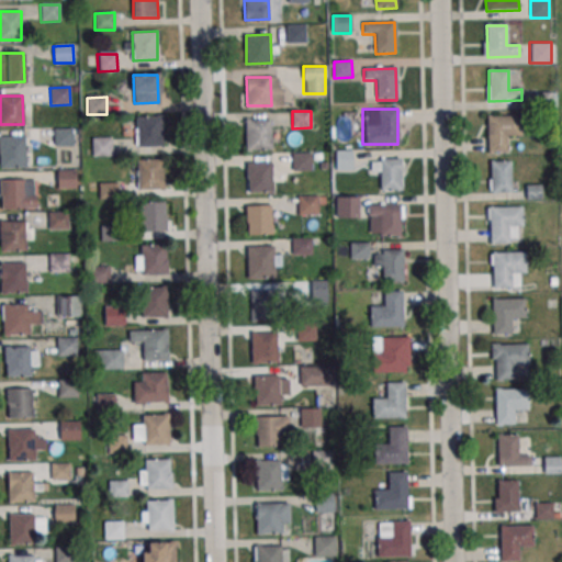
[(137,117),(161,116),(163,145),(137,146),(137,117)]
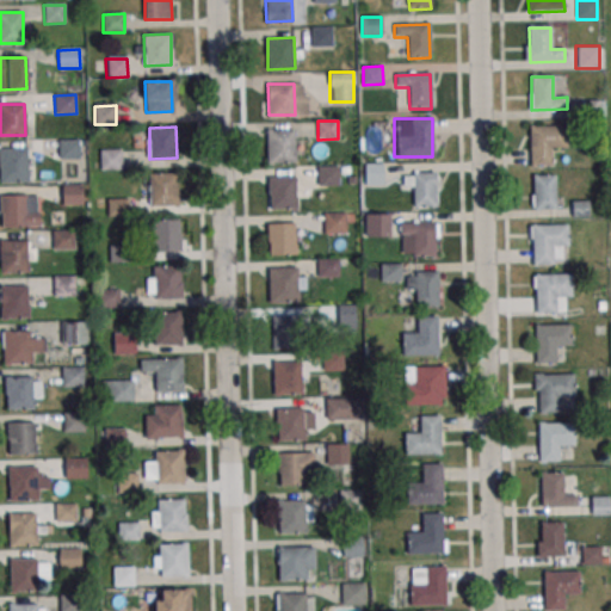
[(530,129),(566,128),(566,148),(550,149),(550,166),(531,166),(530,129)]
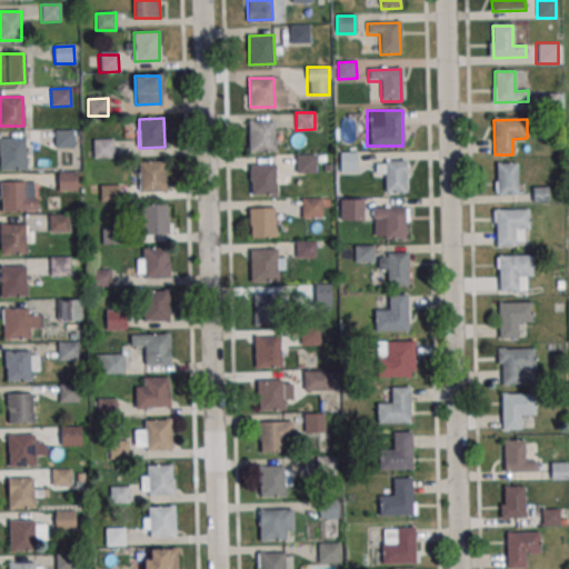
[(248,122),(272,122),(273,151),(249,151),(248,122)]
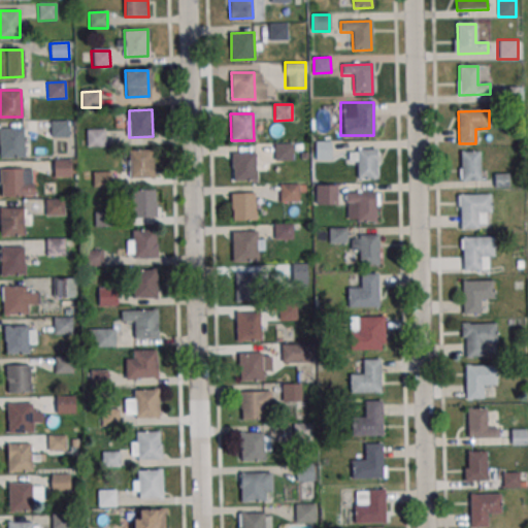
[(50,122),(68,121),(68,137),(51,137),(50,122)]
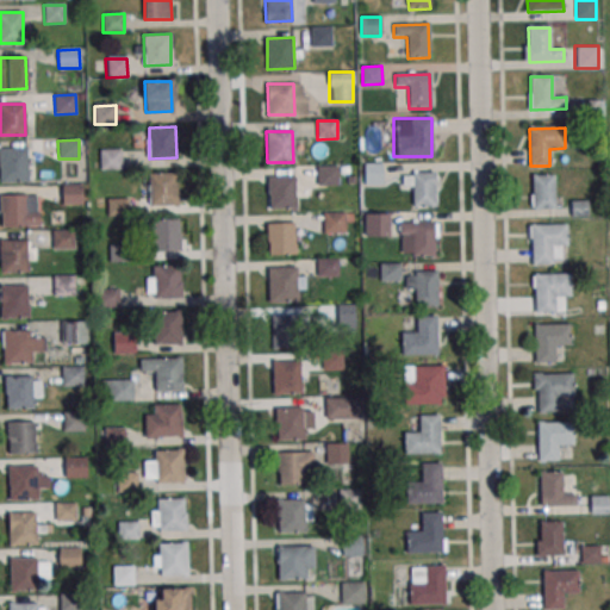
[(0,148),(26,148),(26,179),(0,179),(0,148)]
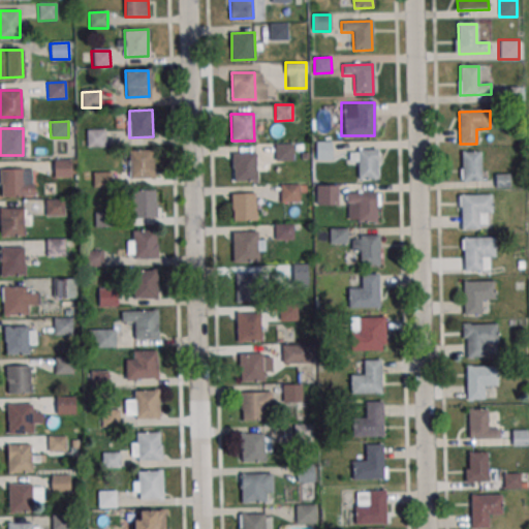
[(87,131),(105,130),(105,147),(87,147),(87,131)]
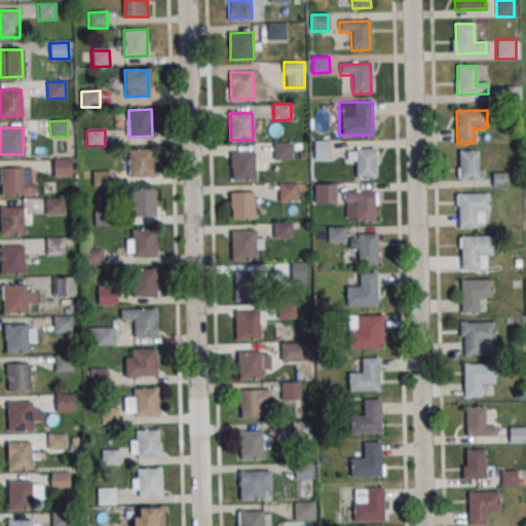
[(312,142),(330,141),(331,157),(312,157),(312,142)]
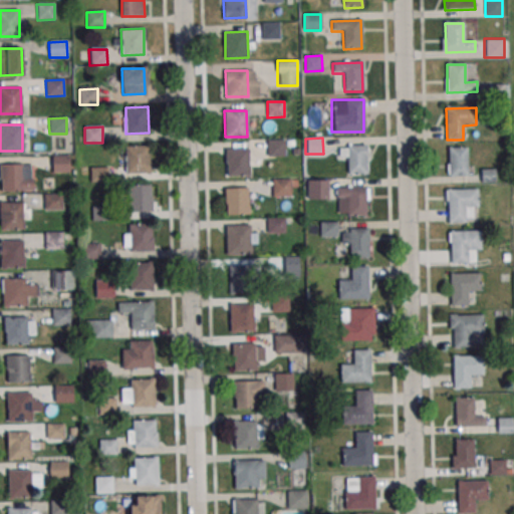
[(267,142),(285,142),(285,157),(267,157),(267,142)]
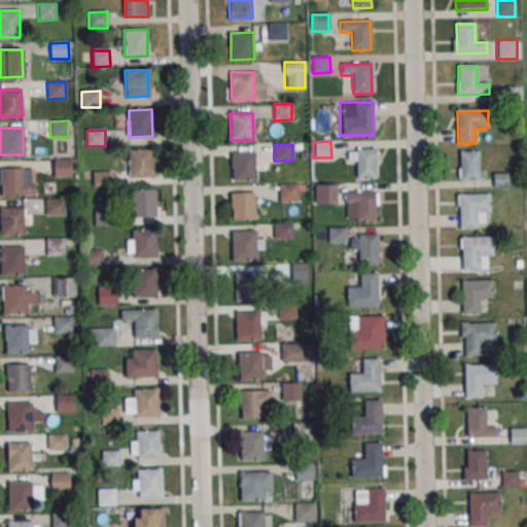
[(129,150),(151,149),(152,176),(130,177),(129,150)]
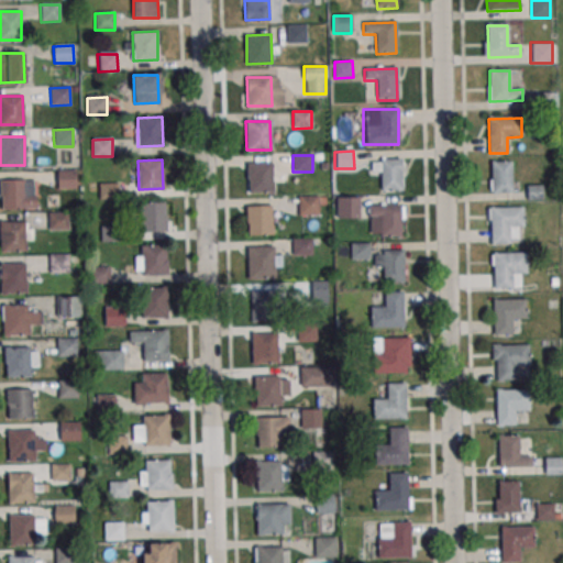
[(371,159),(371,174),(381,174),(381,190),(401,190),(401,159),(371,159)]
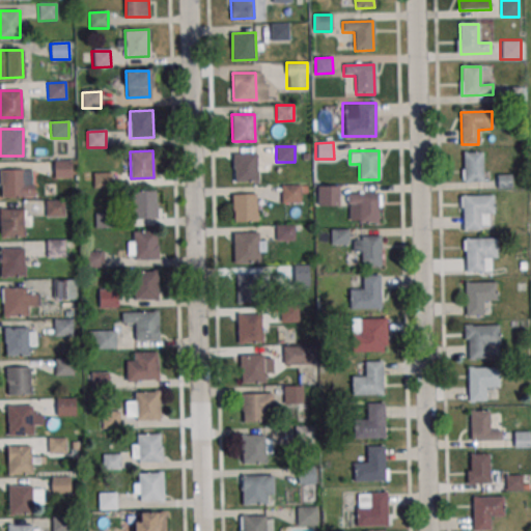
[(463,182),(483,182),(483,151),(463,151),(463,182)]
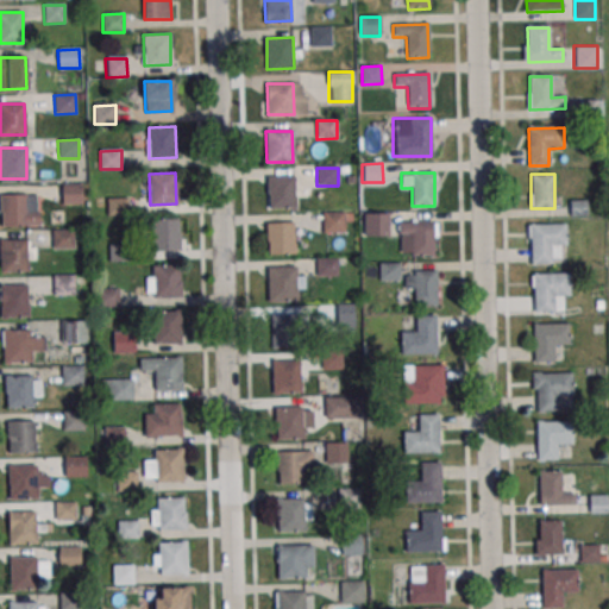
[(268,176),(294,176),(295,206),(268,207),(268,176)]
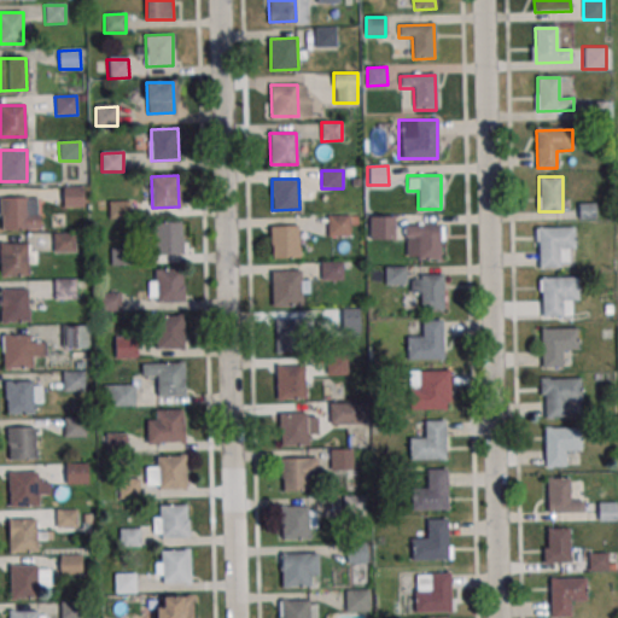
[(62,188),(83,188),(83,207),(62,208),(62,188)]
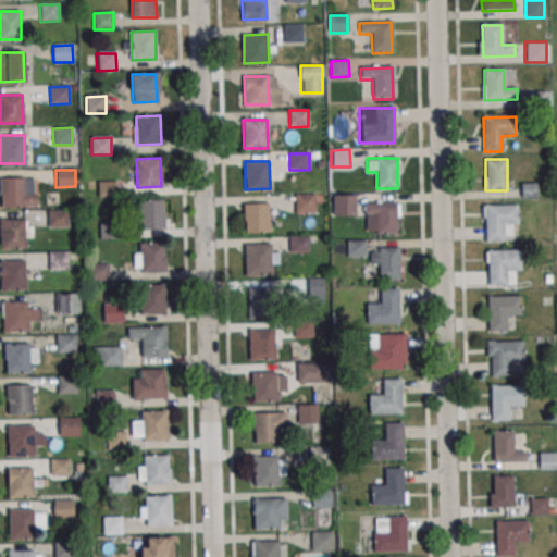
[(1,178),(25,177),(26,206),(1,207),(1,178)]
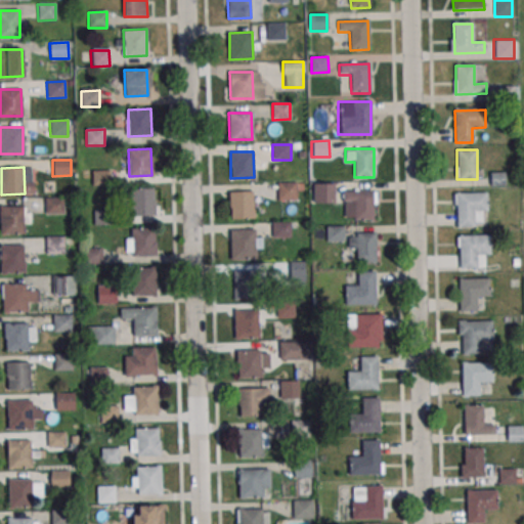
[(91,171),(110,171),(111,187),(92,187),(91,171)]
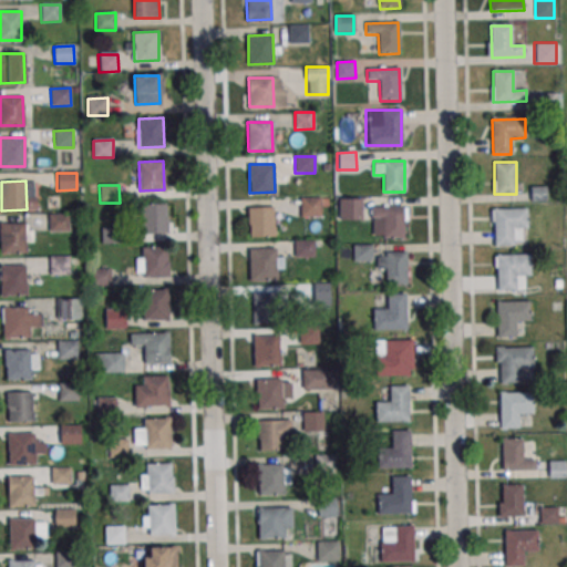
[(546,199),(546,186),(532,186),(532,199),(546,199)]
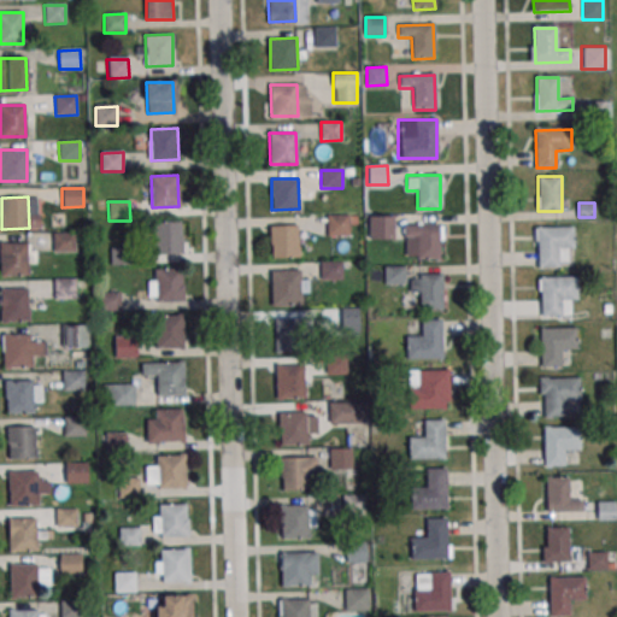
[(368,239),(393,239),(393,215),(368,215),(368,239)]
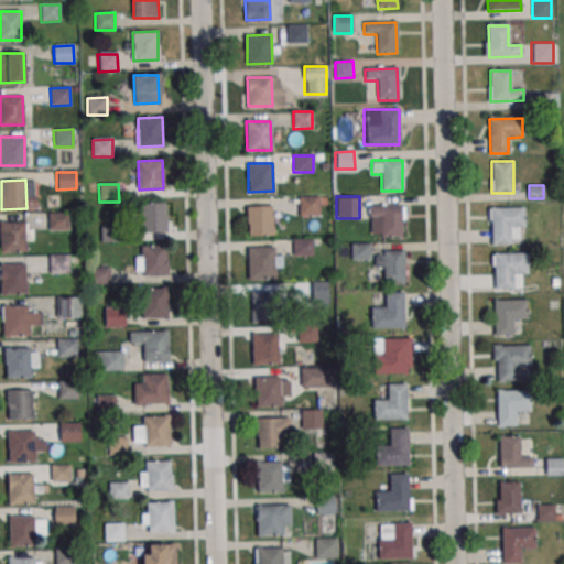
[(299,197),(317,197),(318,214),(299,215),(299,197)]
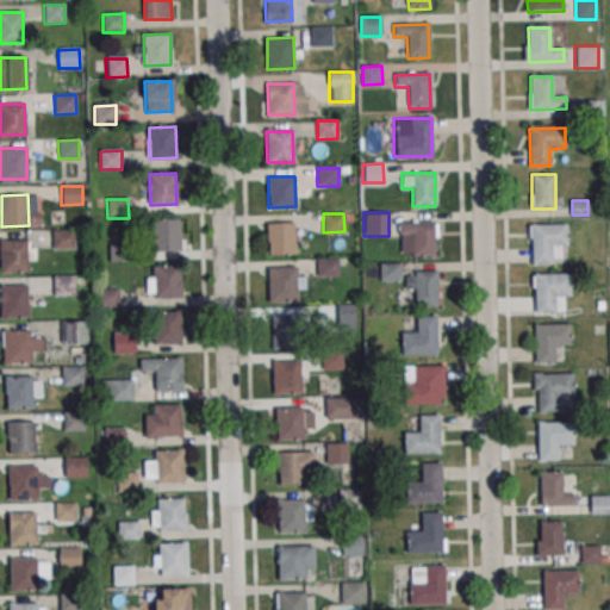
[(153,219),(179,219),(180,249),(154,250),(153,219)]
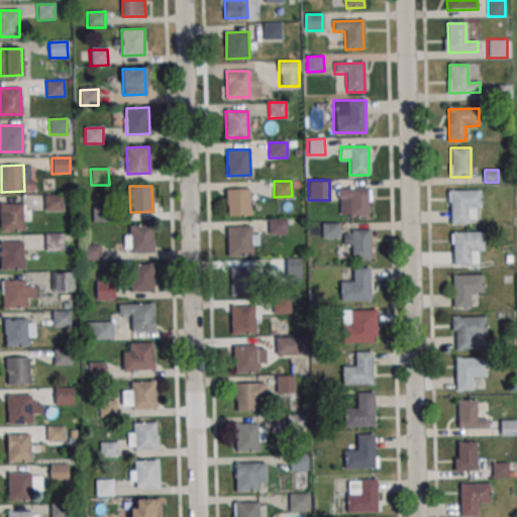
[(226,189),(249,189),(249,214),(227,215),(226,189)]
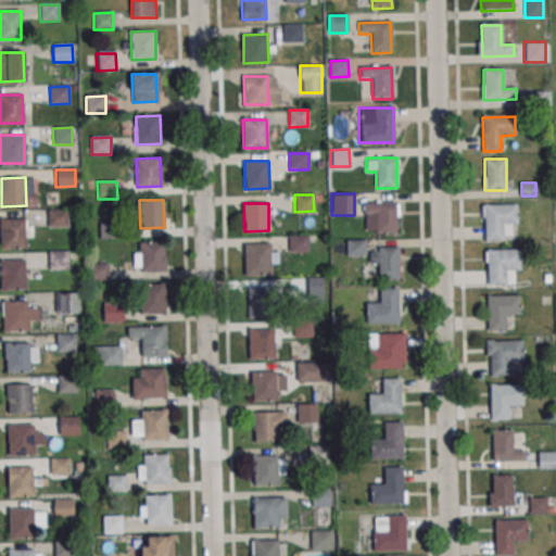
[(395,234),(376,235),(376,214),(363,215),(363,204),(395,203),(395,234)]
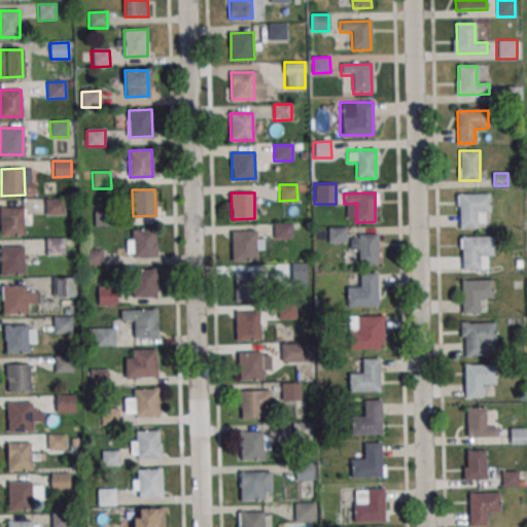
[(459,196),(489,195),(490,213),(477,213),(477,227),(460,229),(459,196)]
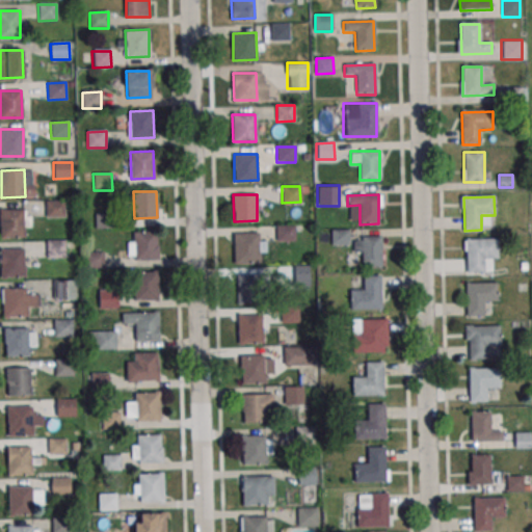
[(46,202),(63,202),(64,217),(46,218),(46,202)]
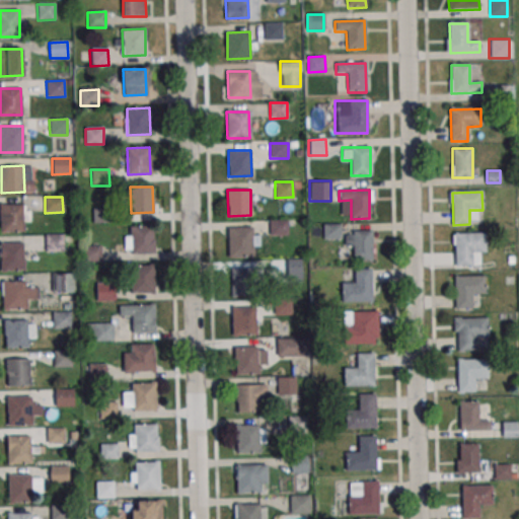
[(0,205),(22,204),(23,230),(1,231),(0,205)]
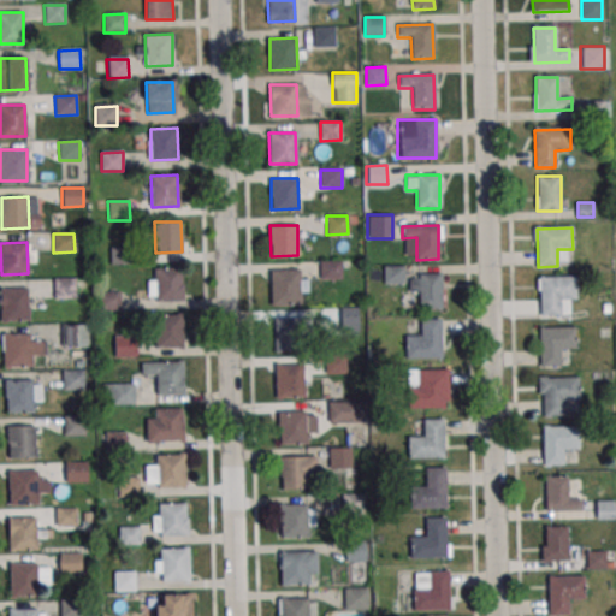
[(110,248),(131,248),(132,266),(111,267),(110,248)]
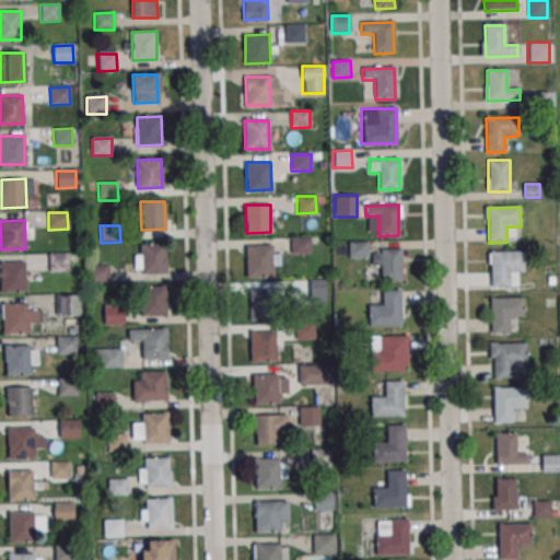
[(291,237),(310,237),(311,255),(291,255),(291,237)]
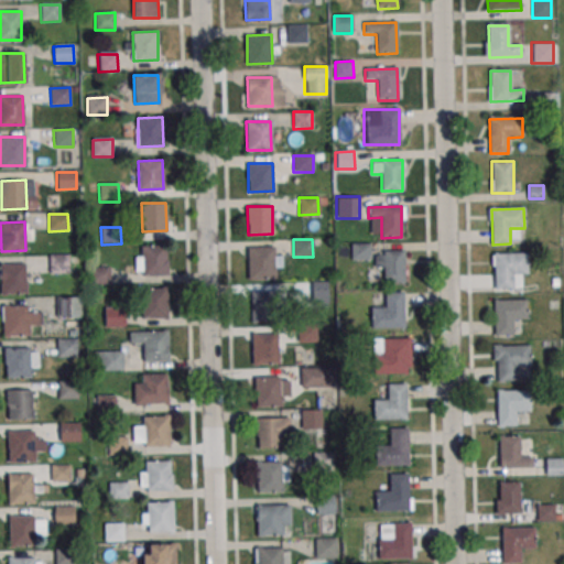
[(142,246),(166,245),(167,273),(143,274),(142,246)]
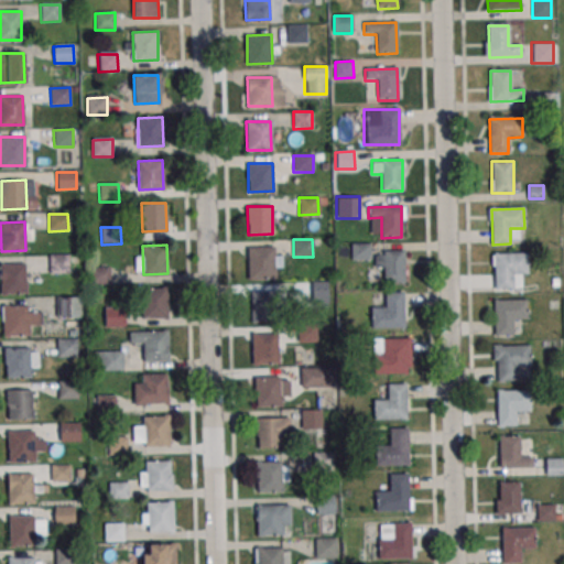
[(351,245),(370,245),(371,261),(351,261),(351,245)]
